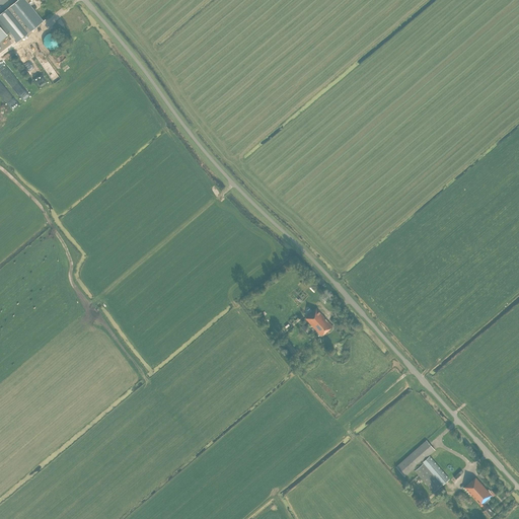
[(31,1),(31,0),(17,0),(8,8),(28,32),(43,21),(28,3),(31,0),(31,1)]
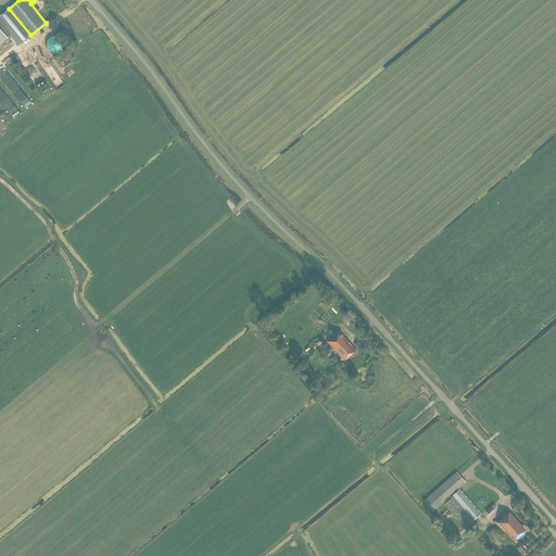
[(0,15),(0,24),(1,25),(3,28),(4,27),(11,35),(19,45),(30,35),(9,9),(0,15)]
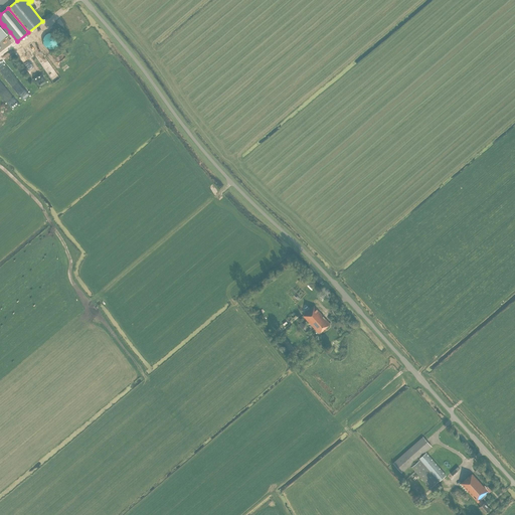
[(3,26),(1,23),(0,22),(0,40),(10,32),(4,25),(3,26)]
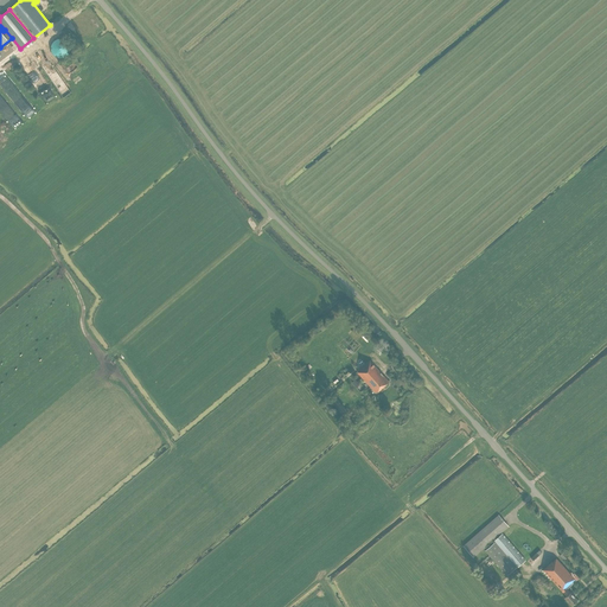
[(51,45),(51,49),(51,51),(52,55),(55,56),(57,58),(61,58),(63,58),(66,56),(68,55),(69,51),(70,49),(69,45),(68,43),(66,40),(63,39),(61,39),(57,39),(55,40),(52,43),(51,45)]
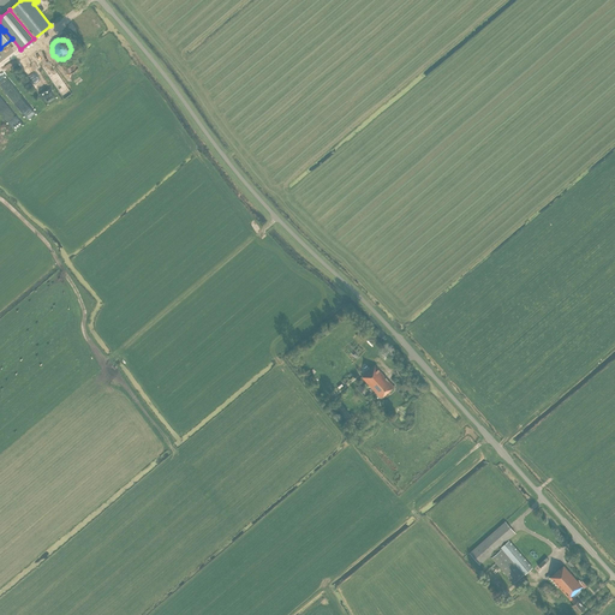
[(71,93),(53,61),(45,66),(63,97),(71,93)]
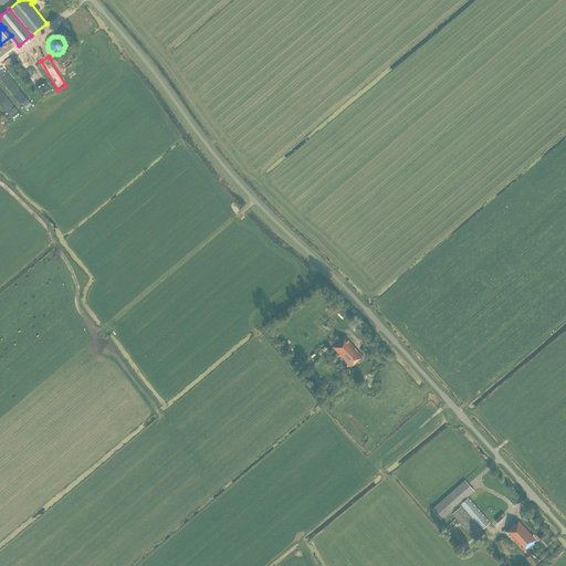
[(0,102),(4,111),(13,105),(6,92),(0,94),(0,102)]
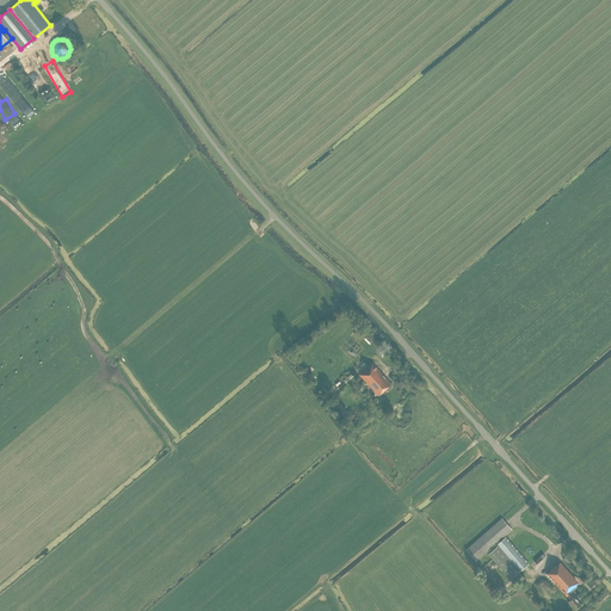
[(378,395),(392,384),(372,363),(359,375),(378,395)]
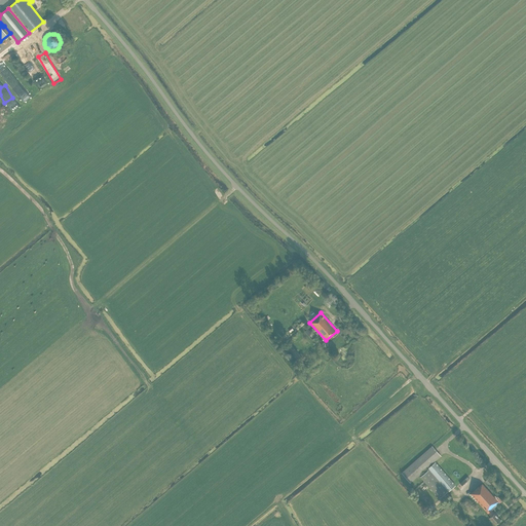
[(289,350),(297,361),(301,358),(289,342),(283,347),(287,352),(289,350)]
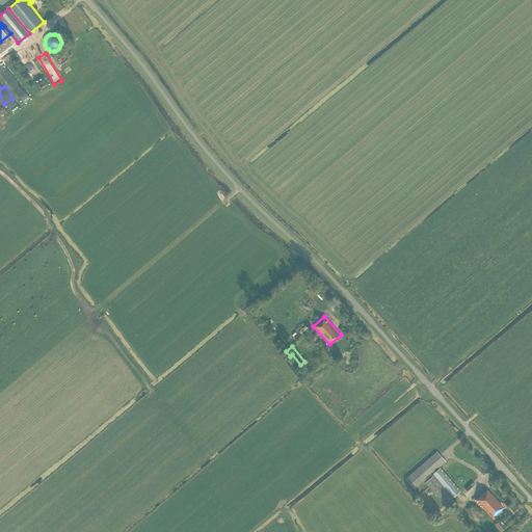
[(446,461),(436,452),(406,479),(415,488),(446,461)]
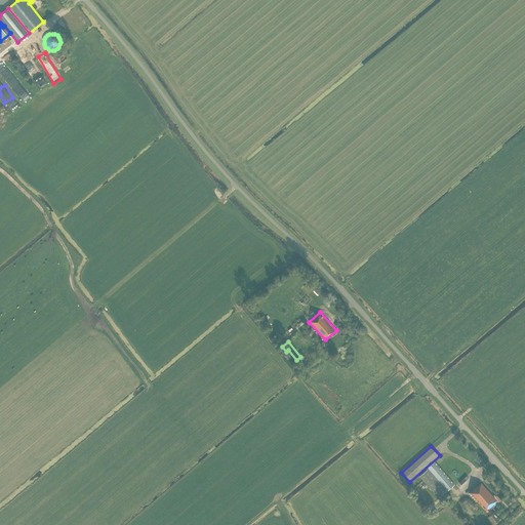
[(427,468),(447,490),(454,484),(434,461),(427,468)]
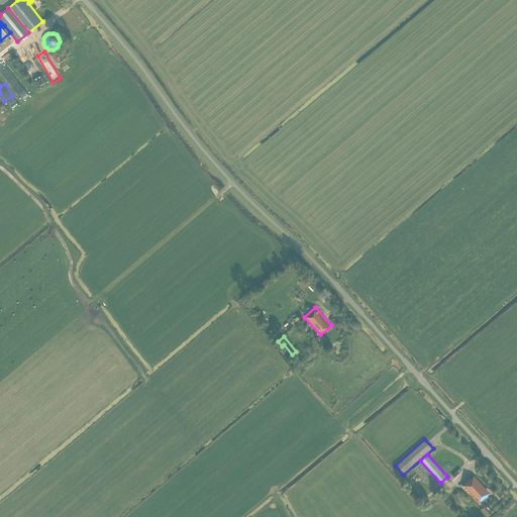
[(431,490),(438,484),(420,463),(413,470),(431,490)]
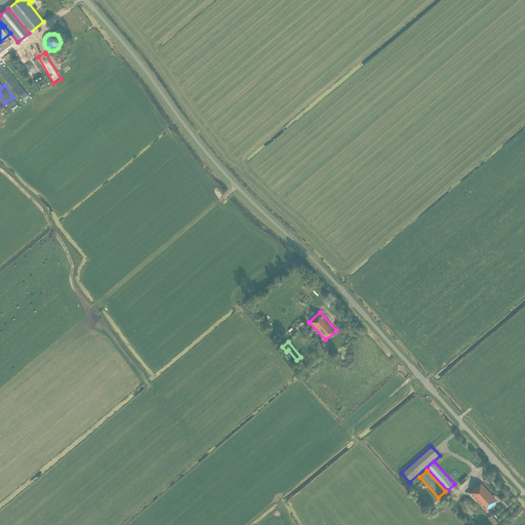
[(497,500),(481,483),(478,486),(470,493),(489,516),(488,517),(493,524),(499,519),(494,512),(492,513),(489,509),(497,500)]
